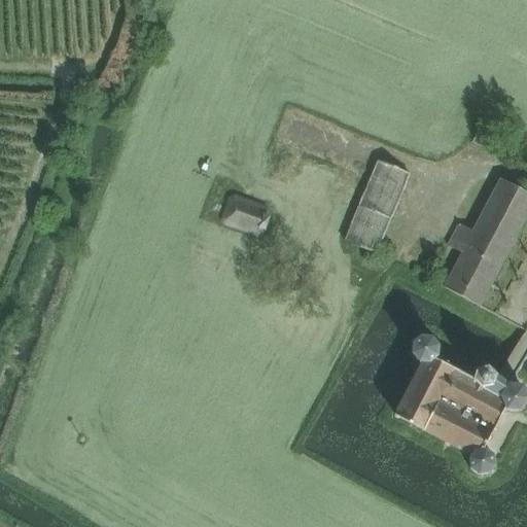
[(376,161),(344,242),(378,255),(411,174),(376,161)]
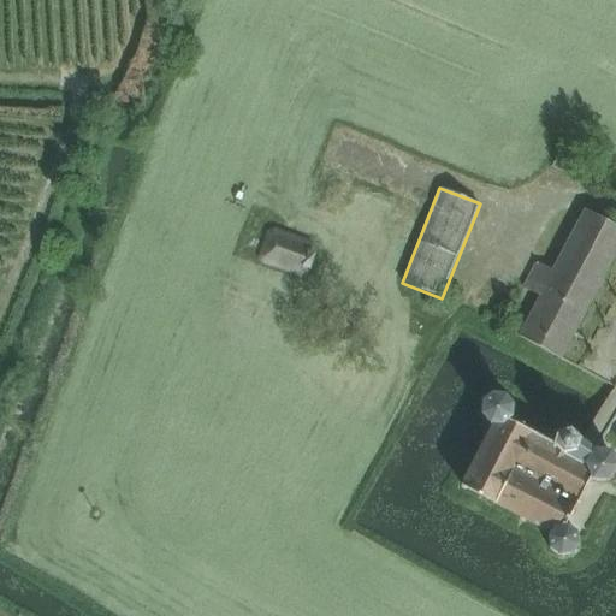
[(542,295),(520,336),(561,357),(615,252),(615,224),(586,209),(555,271),(538,261),(525,286),(542,295)]
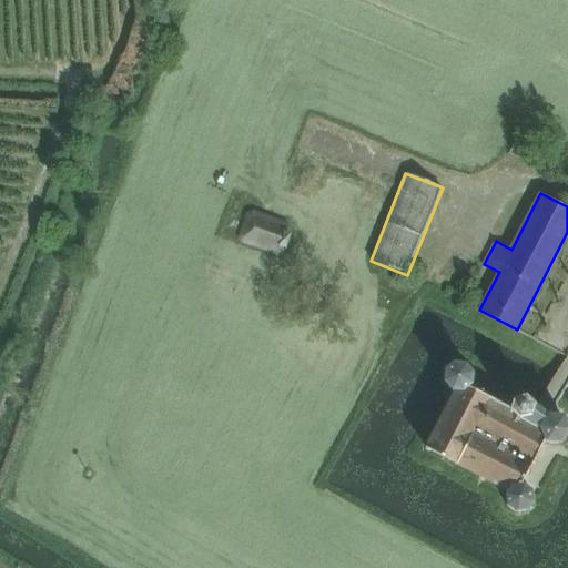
[(242,242),(279,254),(288,224),(252,211),(242,242)]
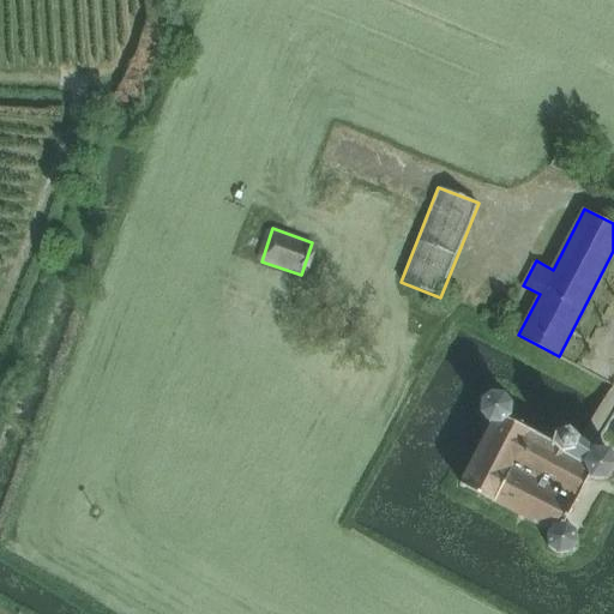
[(563,524),(589,475),(590,476),(593,477),(595,479),(597,480),(600,480),(602,480),(605,479),(607,477),(609,476),(611,474),(612,473),(613,470),(613,468),(613,465),(613,463),(613,459),(612,457),(611,456),(609,453),(607,452),(605,451),(602,450),(597,451),(597,452),(588,447),(582,444),(577,440),(576,438),(575,437),(573,434),(572,433),(571,432),(569,432),(567,431),(565,431),(563,431),(560,432),(559,432),(558,433),(555,434),(554,437),(554,438),(553,440),(549,441),(507,420),(507,419),(509,416),(509,414),(509,410),(507,408),(506,405),(505,404),(504,402),(501,401),(499,399),(497,399),(494,398),(492,399),(489,399),(487,401),(485,402),(483,404),(481,405),(480,408),(480,410),(480,414),(480,416),(480,419),(481,421),(483,422),(485,425),(487,426),(457,483),(494,503),(493,505),(547,534),(549,547),(561,555),(571,554),(578,543),(576,530),(565,524),(563,524)]
